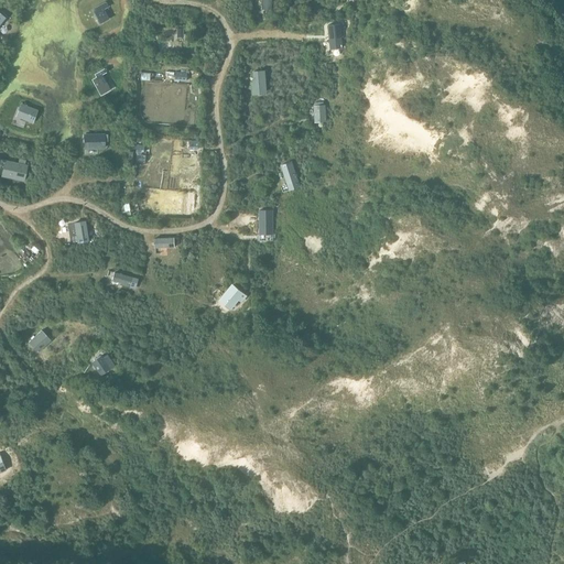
[(262,0),(262,10),(272,11),(272,0),(262,0)]
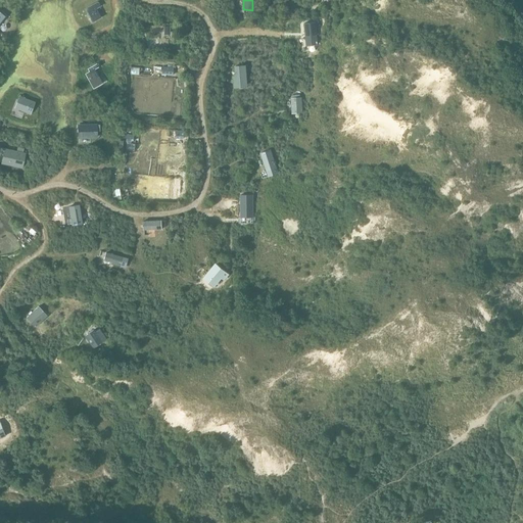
[(83,9),(91,25),(101,19),(95,9),(100,6),(97,2),(83,9)]
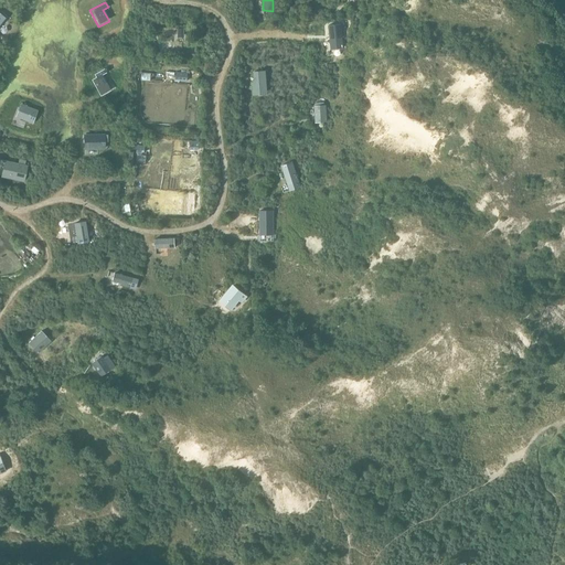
[(343,46),(341,30),(341,25),(329,28),(331,49),(343,46)]
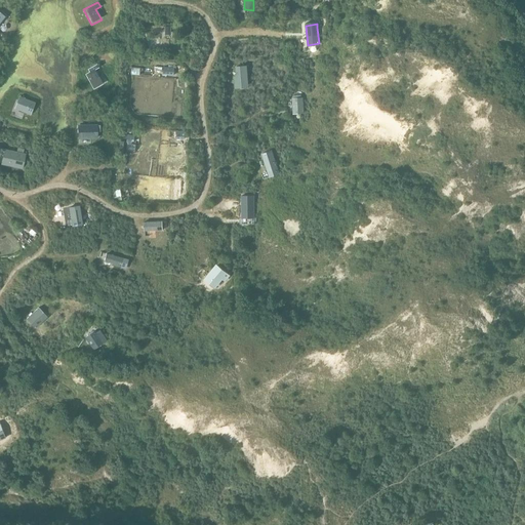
[(96,64),(87,69),(89,72),(84,75),(92,89),(103,84),(94,70),(98,68),(96,64)]
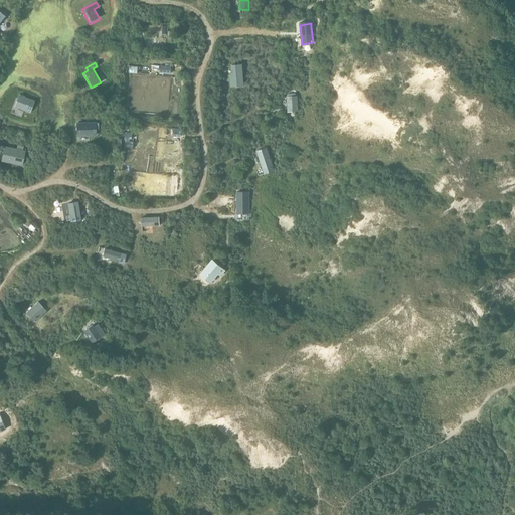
[(231,75),(229,75),(229,84),(243,83),(242,64),(230,65),(231,75)]
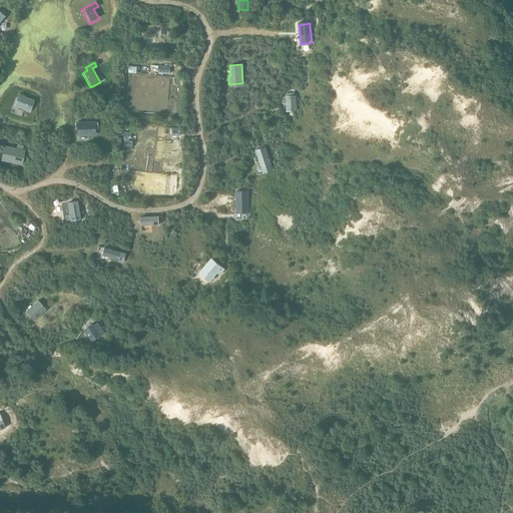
[(18,94),(14,105),(29,111),(33,100),(18,94)]
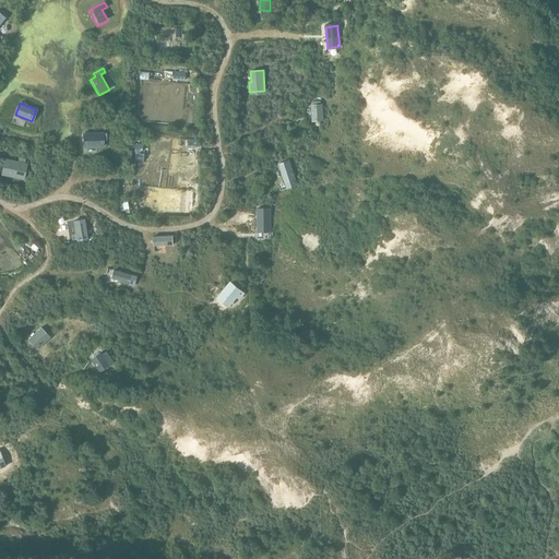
[(311,122),(323,121),(323,104),(310,105),(311,122)]
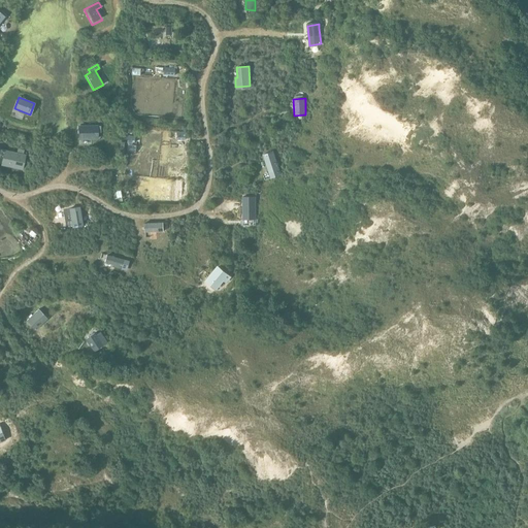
[(97,126),(77,126),(78,140),(98,139),(98,133),(101,133),(100,126),(97,127),(97,126)]
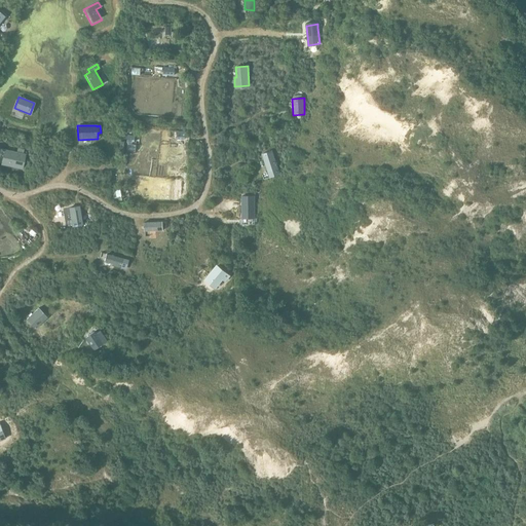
[(0,164),(23,170),(26,154),(24,153),(25,149),(17,148),(16,152),(4,149),(0,164)]
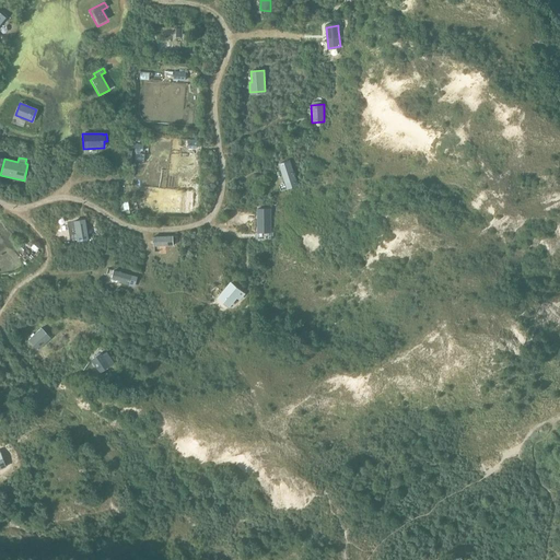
[(287,190),(298,186),(290,161),(278,164),(287,190)]
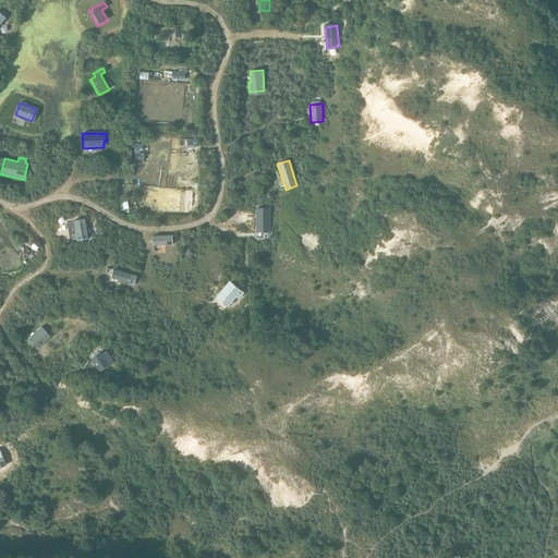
[(121,203),(119,203),(121,211),(124,210),(126,214),(130,214),(130,213),(128,202),(121,203)]
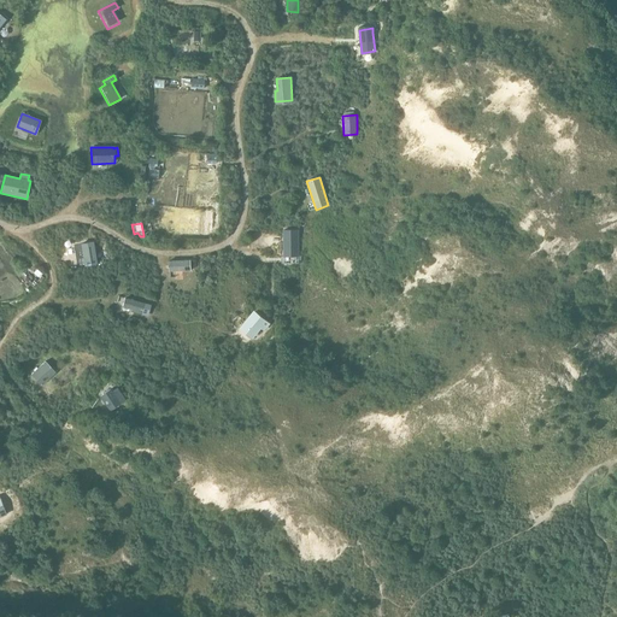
[(283,258),(295,258),(295,265),(301,264),(301,256),(299,256),(299,230),(283,230),(283,258)]
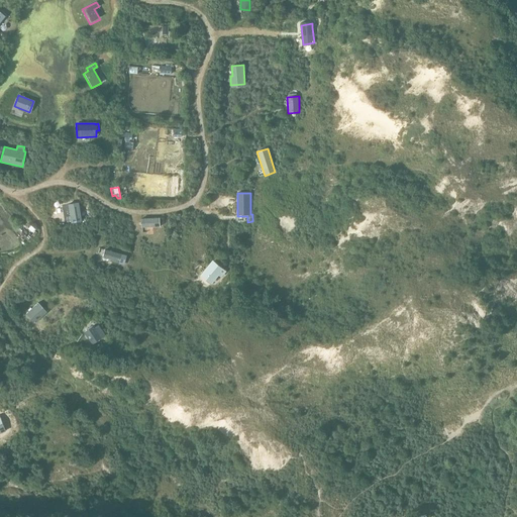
[(68,205),(71,224),(81,222),(78,203),(68,205)]
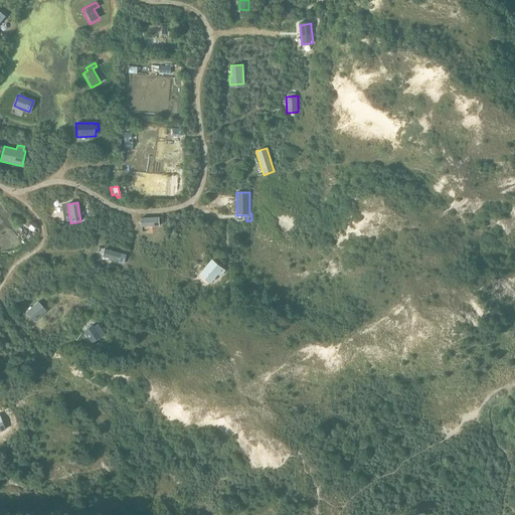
[(140,219),(141,227),(159,226),(159,223),(164,222),(164,217),(158,218),(140,219)]
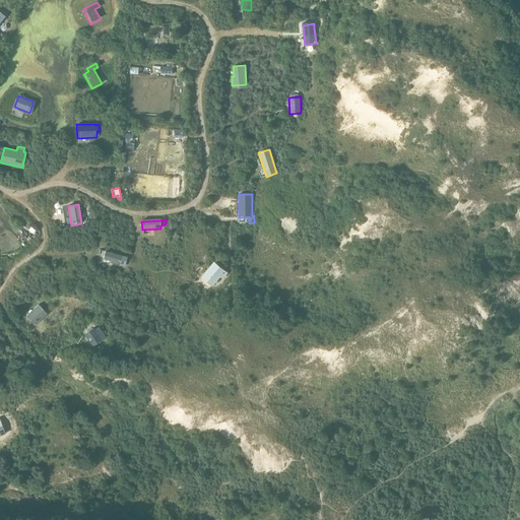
[(102,261),(119,266),(124,267),(127,258),(105,251),(102,261)]
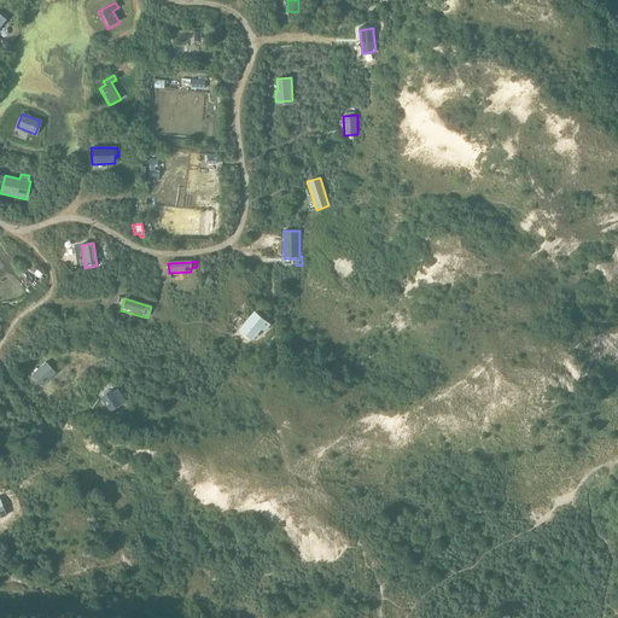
[(240,328),(254,339),(262,330),(266,332),(270,325),(255,312),(240,328)]
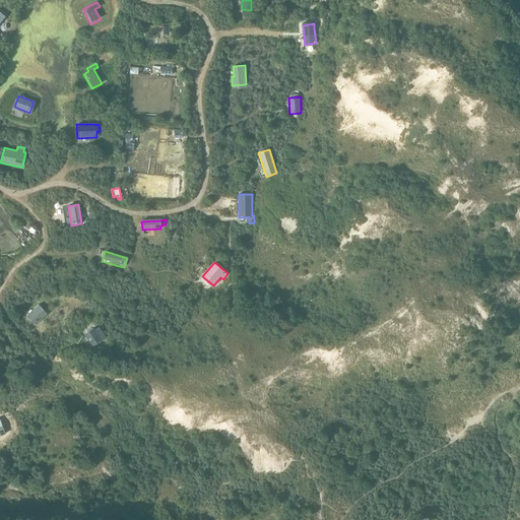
[(25,316),(29,321),(34,326),(47,314),(38,305),(25,316)]
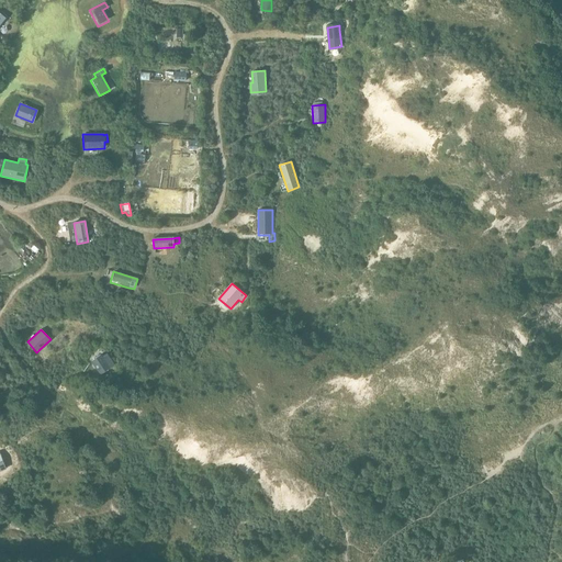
[(90,362),(99,375),(114,366),(107,353),(102,357),(101,355),(90,362)]
